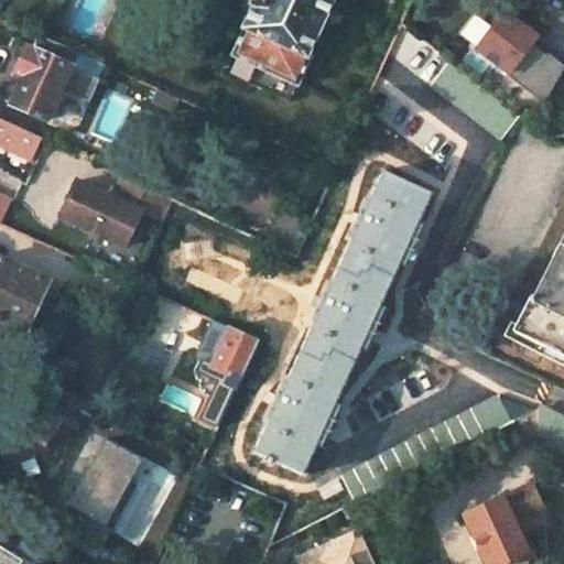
[(240,0),(231,21),(234,22),(214,68),(284,99),(326,0),(240,0)]
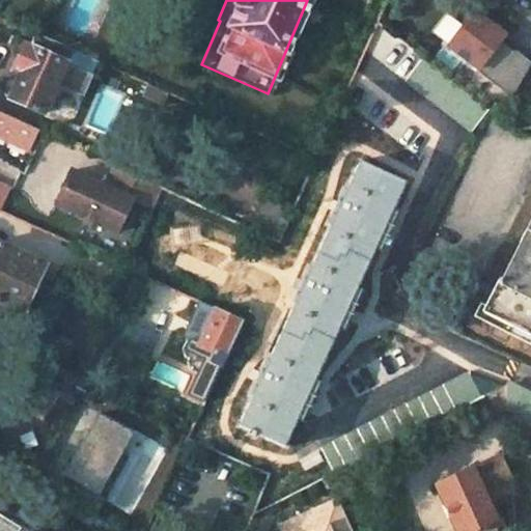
[(512,99),(530,64),(530,62),(515,51),(514,52),(501,42),(505,36),(474,12),(448,46),(478,70),(476,72),(512,99)]
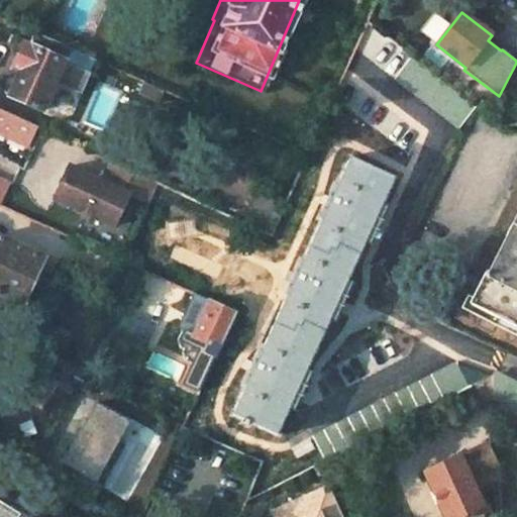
[(16,81),(9,93),(43,108),(58,78),(71,47),(38,33),(31,46),(27,44),(11,78),(16,81)]
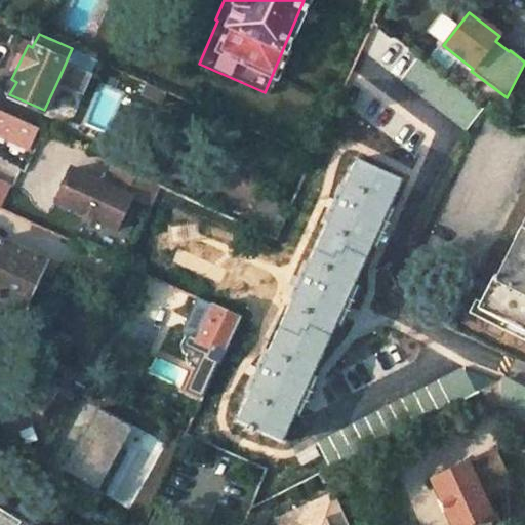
[(102,62),(72,48),(58,79),(88,92),(102,62)]
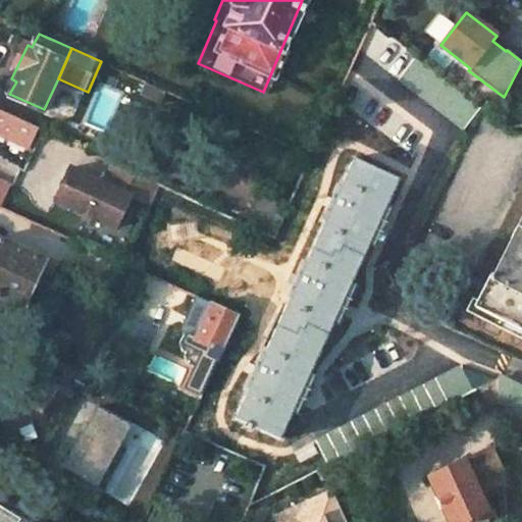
[(419,58),(401,79),(466,129),(482,108),(419,58)]
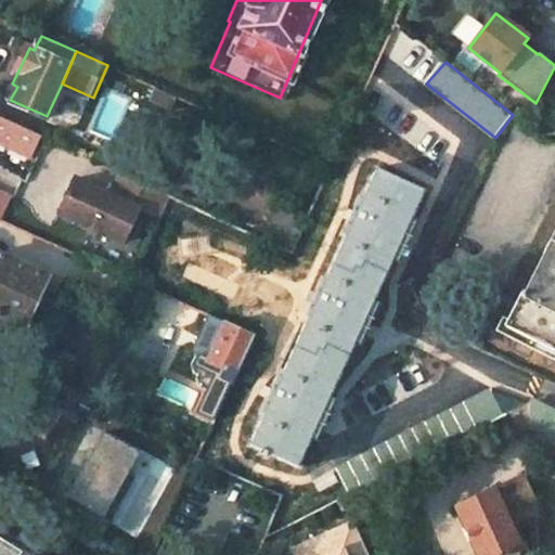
[(0,138),(30,152),(39,133),(0,115),(0,138)]
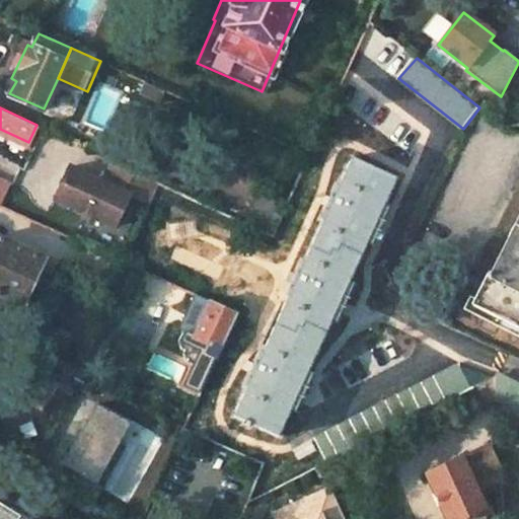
[(248,386),(235,415),(246,420),(244,425),(251,429),(252,423),(278,435),(399,178),(355,157),(342,186),(339,183),(321,218),(326,220),(306,262),(303,260),(287,294),(291,296),(265,351),(261,349),(244,384),(248,386)]
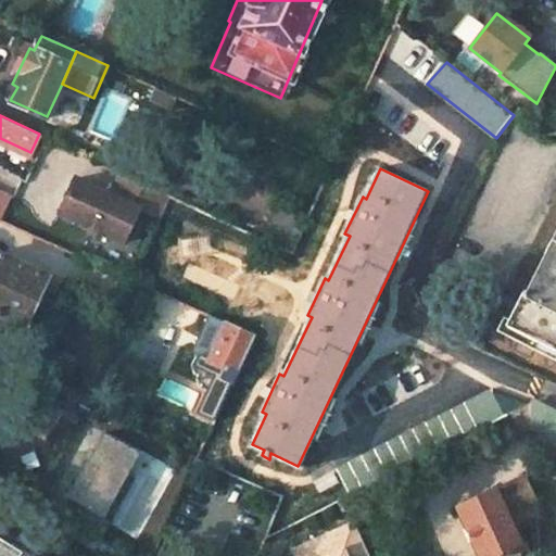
[(111,192),(75,176),(60,211),(84,224),(84,222),(104,231),(103,234),(125,241),(140,206),(161,216),(171,193),(121,171),(111,192)]
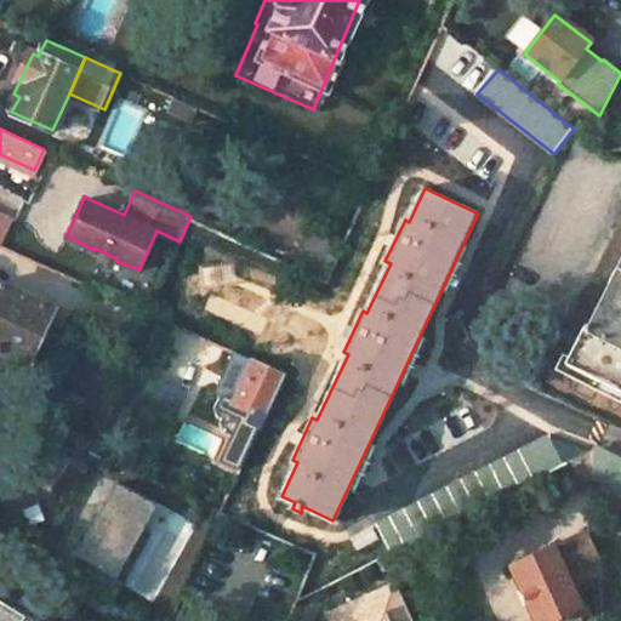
[(584,328),(565,363),(620,391),(620,263),(587,330),(584,328)]
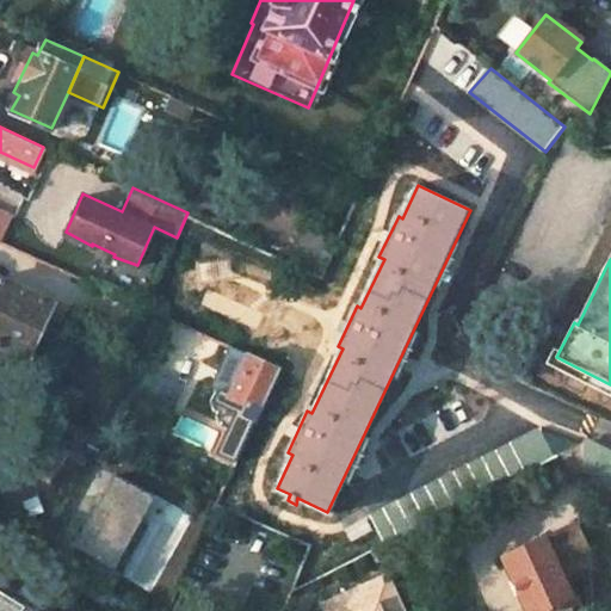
[(0,346),(23,357),(47,303),(0,282),(0,346)]
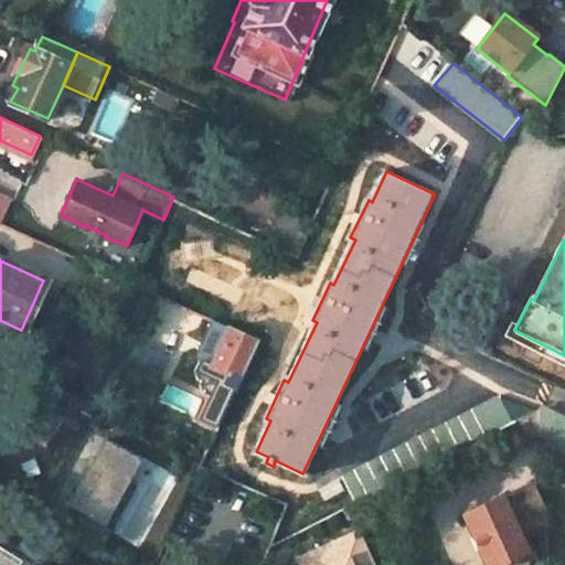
[(234,328),(217,366),(235,374),(231,382),(240,386),(260,340),(234,328)]
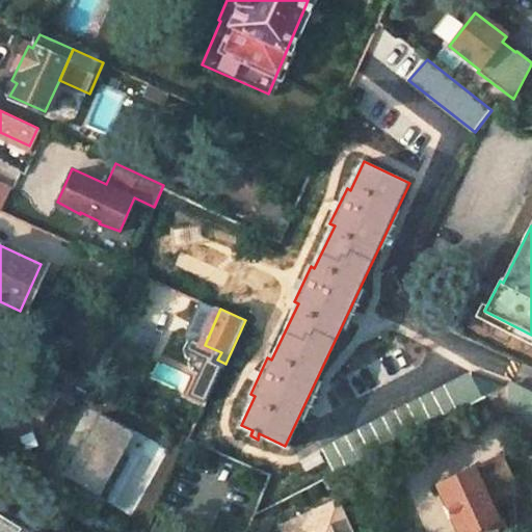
[(0,399),(41,424),(56,398),(14,373),(4,383),(0,380),(0,399)]
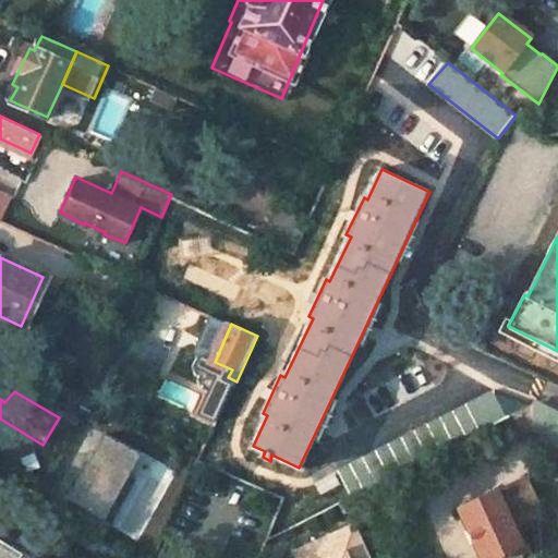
[(506,421),(493,393),(337,471),(350,497),(506,421)]
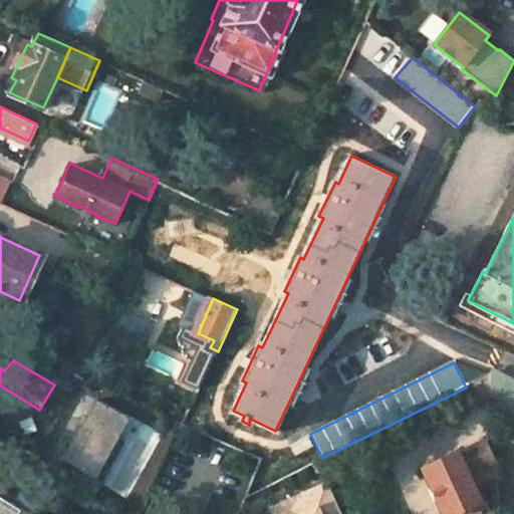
[(130,417),(94,399),(63,457),(78,465),(62,495),(87,508),(123,441),(117,438),(130,417)]
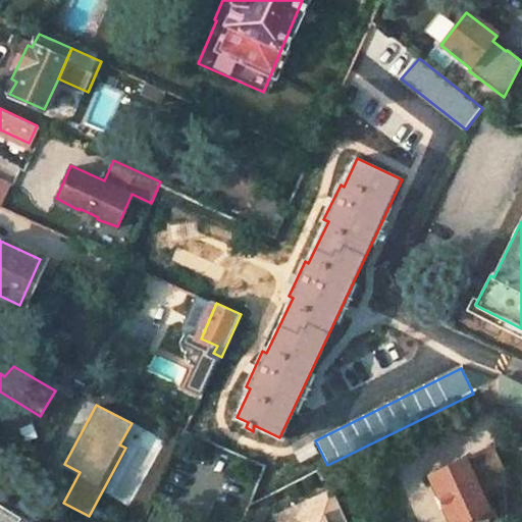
[(501,417),(465,434),(475,451),(428,476),(452,521),(464,521),(490,509),(475,481),(505,465),(497,449),(503,445),(501,419),(501,417)]
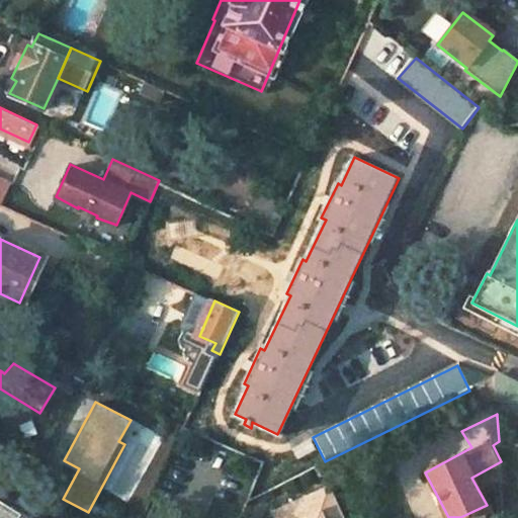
[(186,426),(165,415),(152,442),(173,453),(186,426)]
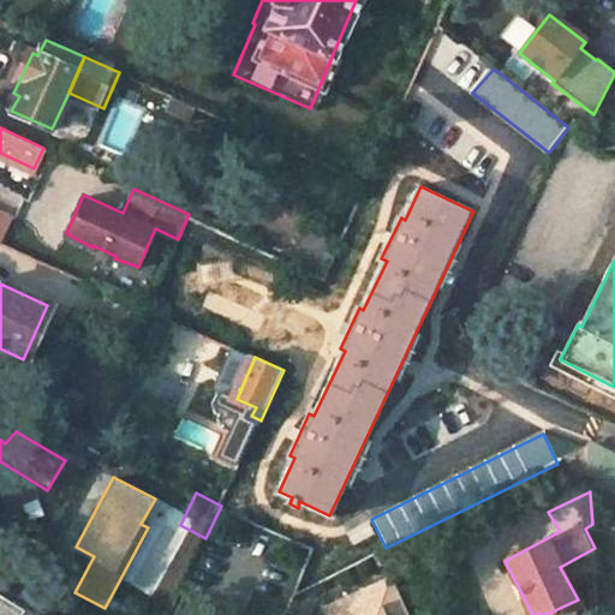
[(35,614),(23,608),(27,601),(0,584),(0,614),(35,614)]
